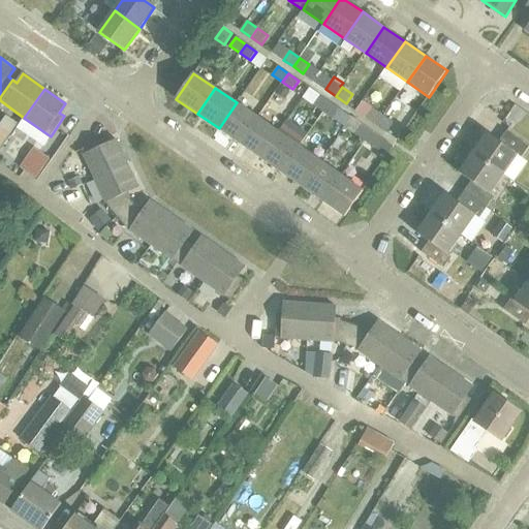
[(314,104),(324,112),(331,102),(320,95),(314,104)]
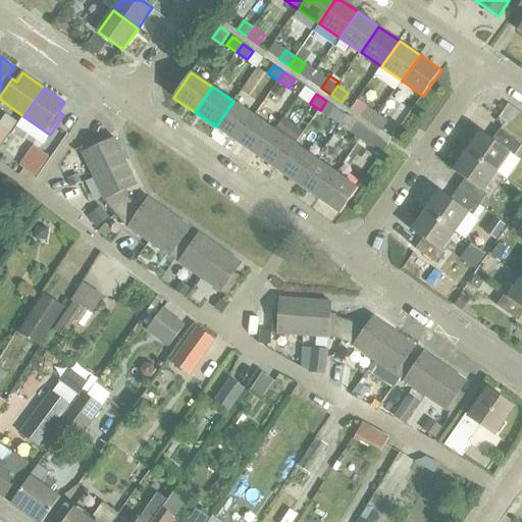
[(216,126),(237,141),(254,115),(233,101),(216,126)]
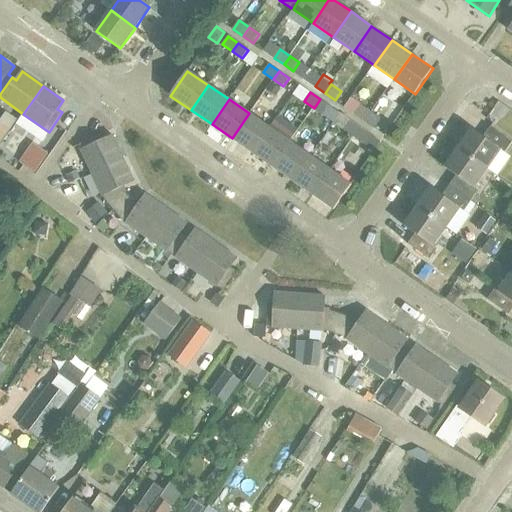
[(320,99),(314,108),(324,115),(330,106),(320,99)]
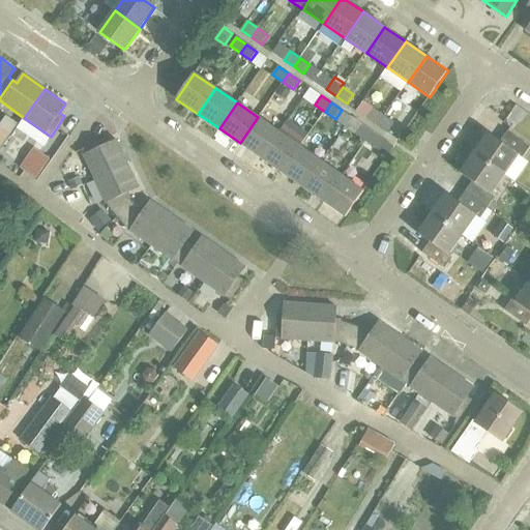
[(369,118),(378,125),(385,116),(387,112),(377,106),(369,118)]
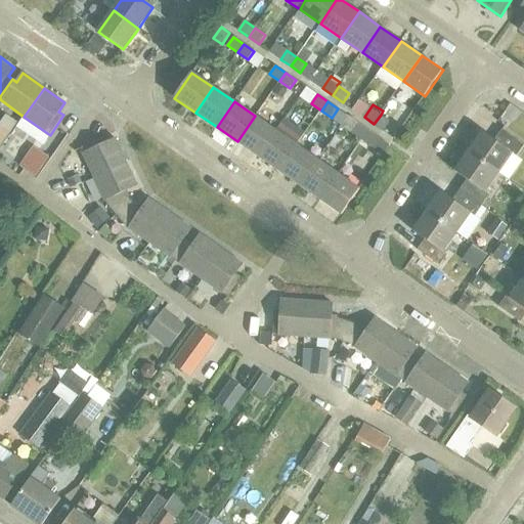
[(0,146),(2,148),(24,121),(8,110),(0,121),(0,146)]
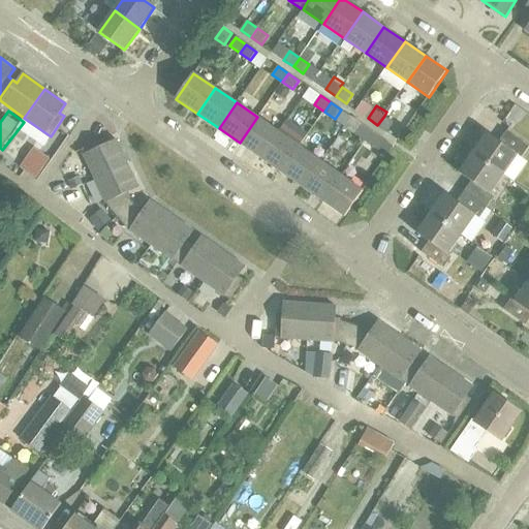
[(384,116),(377,125),(387,132),(395,123),(384,116)]
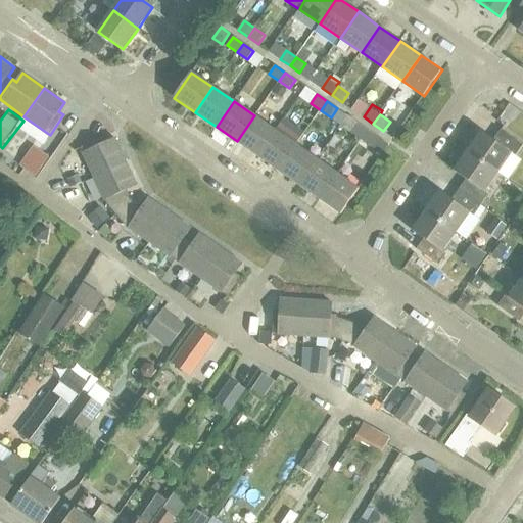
[(237,141),(257,155),(276,130),(254,115),(237,141)]
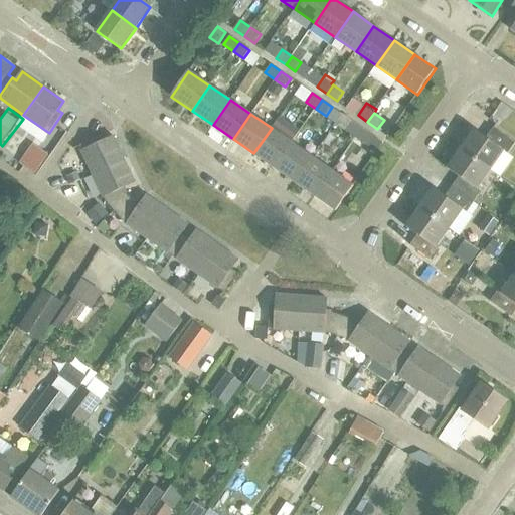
[(347,130),(357,137),(363,128),(353,122),(347,130)]
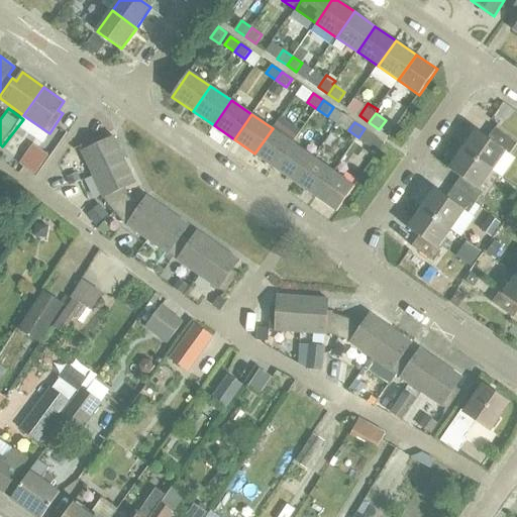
[(477,130),(463,149),(493,171),(506,151),(510,154),(516,143),(516,142),(495,127),(488,138),(477,130)]
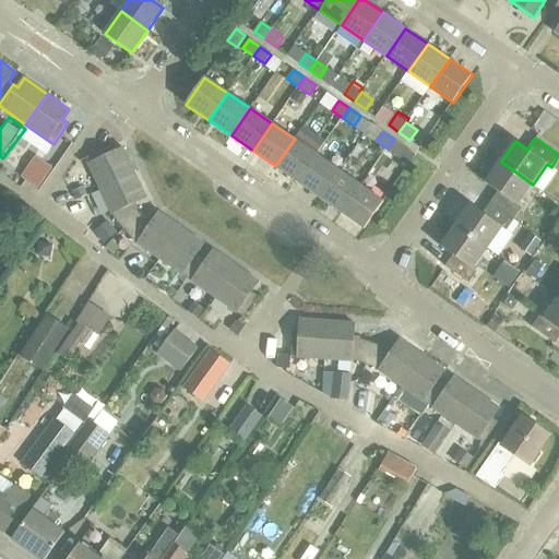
[(275,166),(298,181),(317,154),(295,139),(275,166)]
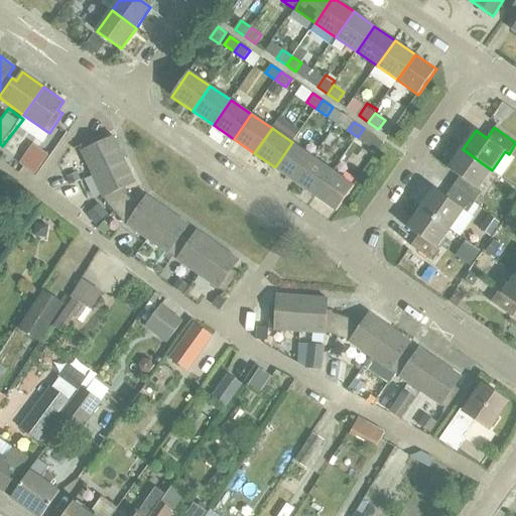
[(364,128),(358,137),(368,144),(374,135),(364,128)]
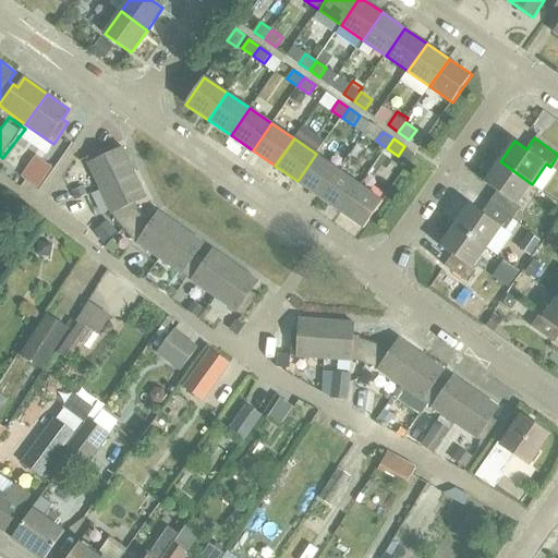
[(112,153),(109,146),(85,157),(100,189),(135,172),(123,147),(112,153)]
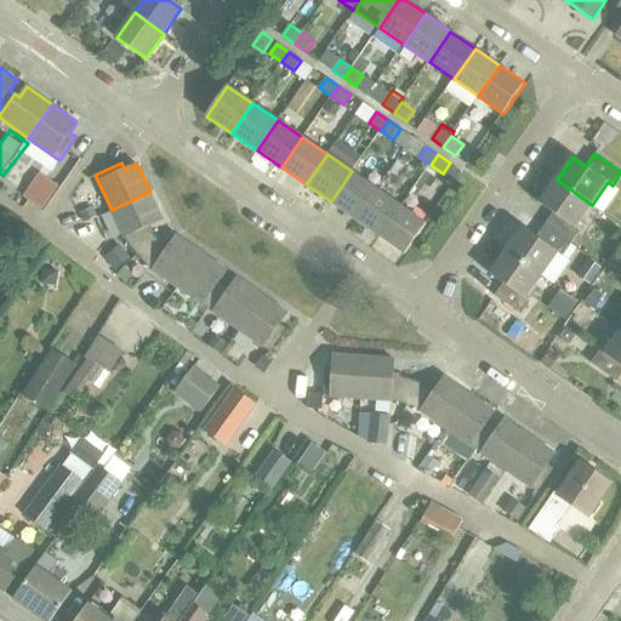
[(331,201),(355,218),(376,189),(352,171),(331,201)]
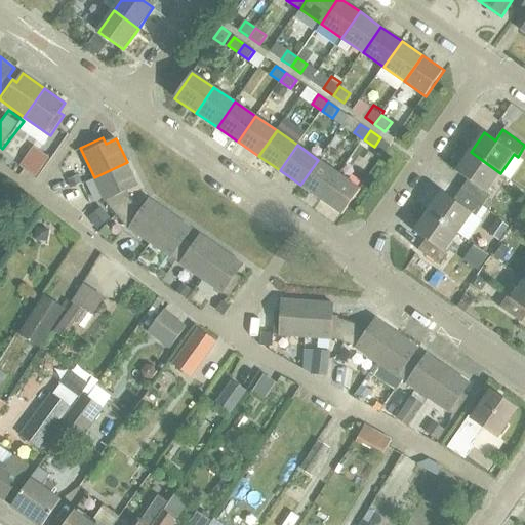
[(468,179),(461,190),(483,205),(491,195),(487,192),(500,173),(471,152),(456,171),(468,179)]
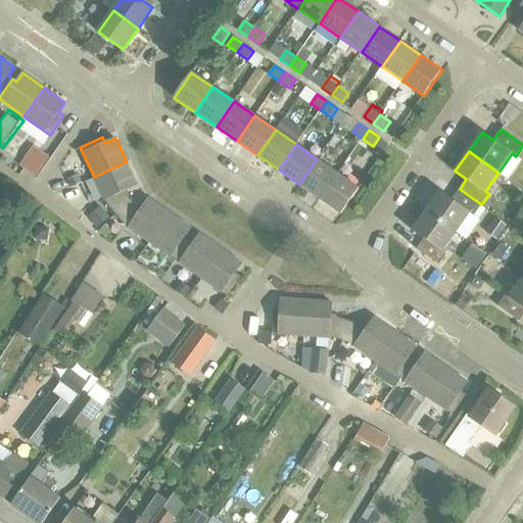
[(299,184),(321,199),(338,174),(317,159),(299,184)]
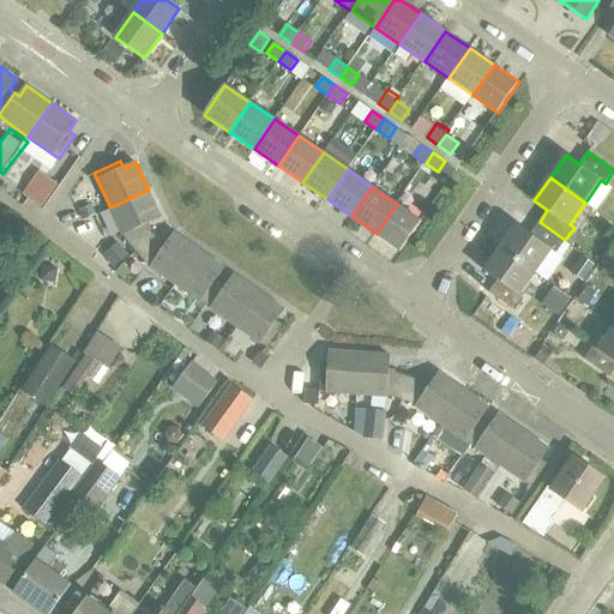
[(149,190),(110,208),(125,239),(137,252),(156,235),(151,229),(152,228),(150,222),(162,217),(149,190)]
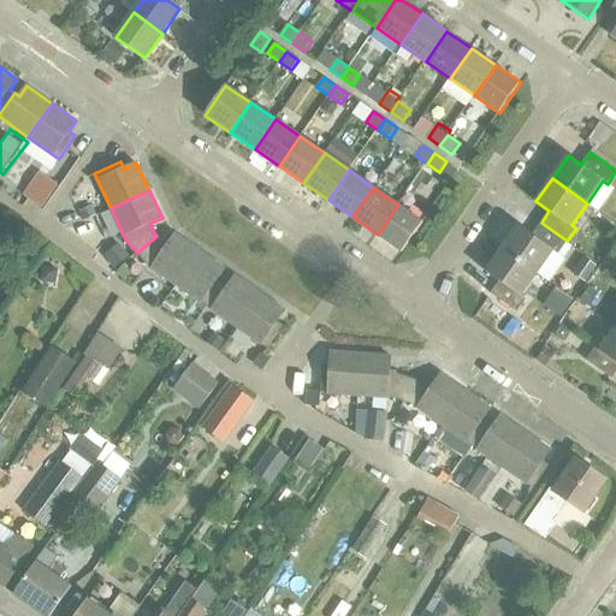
[(398,205),(378,235),(403,252),(424,221),(398,205)]
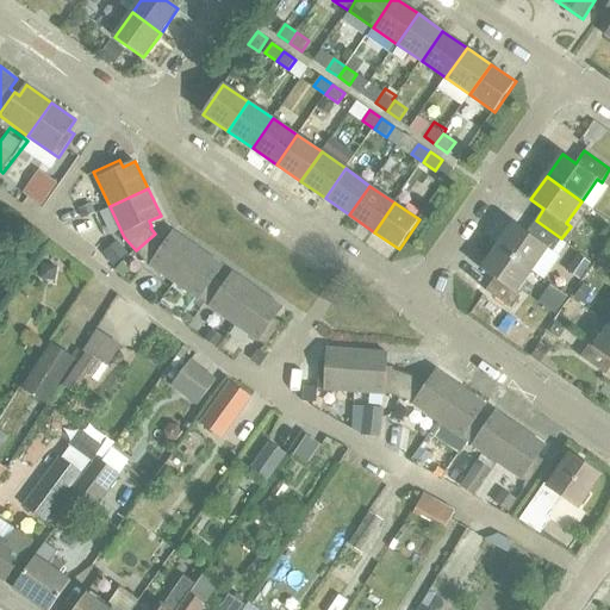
[(514,223),(498,246),(533,271),(548,248),(553,251),(561,238),(536,221),(527,232),(514,223)]
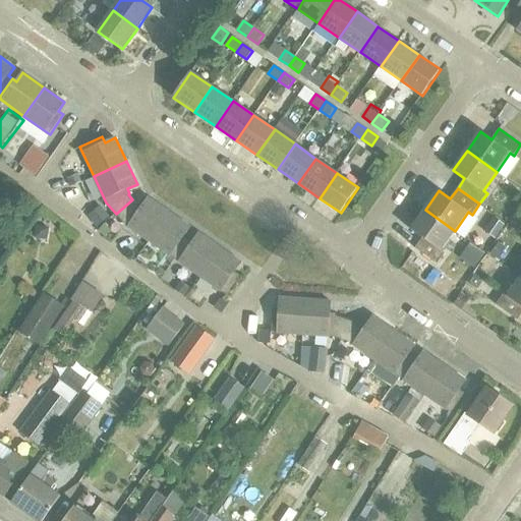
[(136,205),(132,199),(116,214),(125,224),(149,241),(169,212),(149,197),(141,207),(137,203),(136,205)]
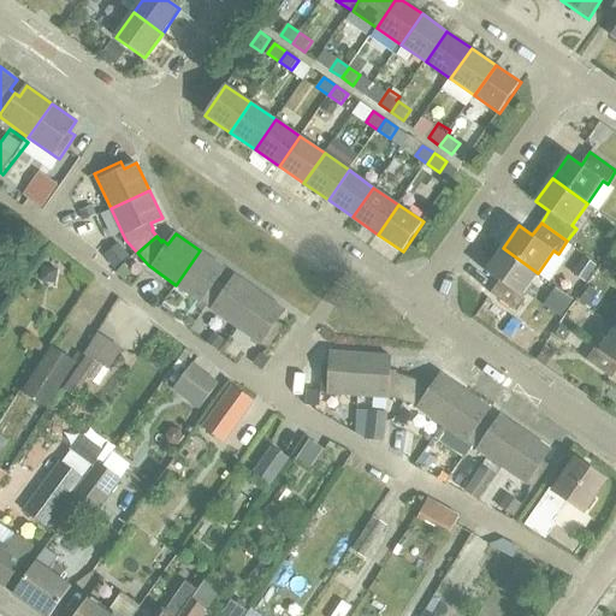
[(538,273),(503,248),(486,271),(501,280),(491,294),(517,312),(529,294),(526,290),(538,273)]
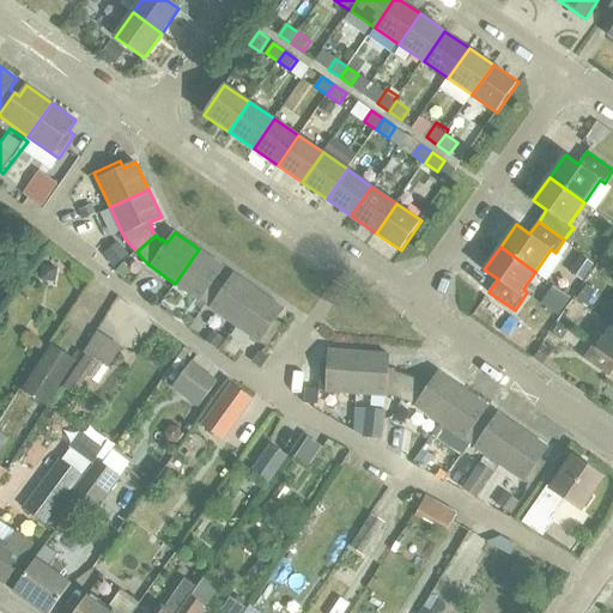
[(199,249),(175,284),(205,304),(222,281),(216,278),(224,267),(199,249)]
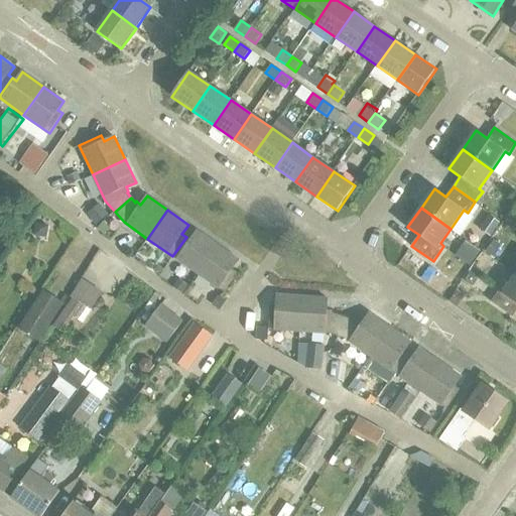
[(190,240),(186,237),(172,256),(199,274),(218,245),(197,231),(190,240)]
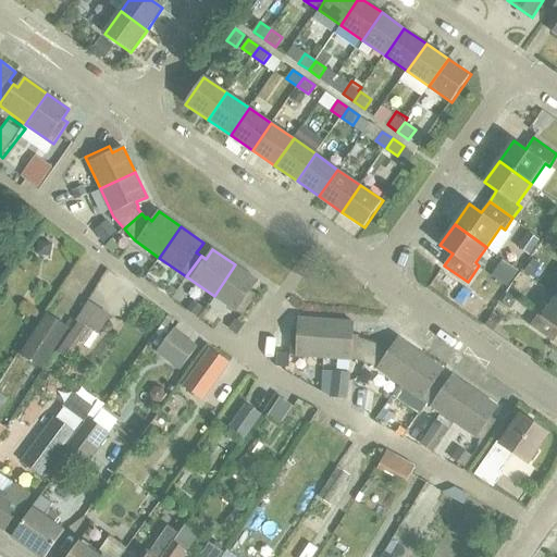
[(258,281),(235,264),(214,296),(242,316),(257,295),(251,291),(258,281)]
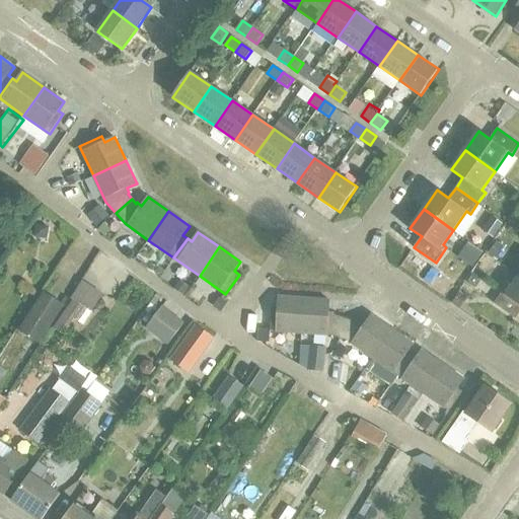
[(518,277),(506,296),(501,293),(494,303),(515,318),(518,313),(518,277)]
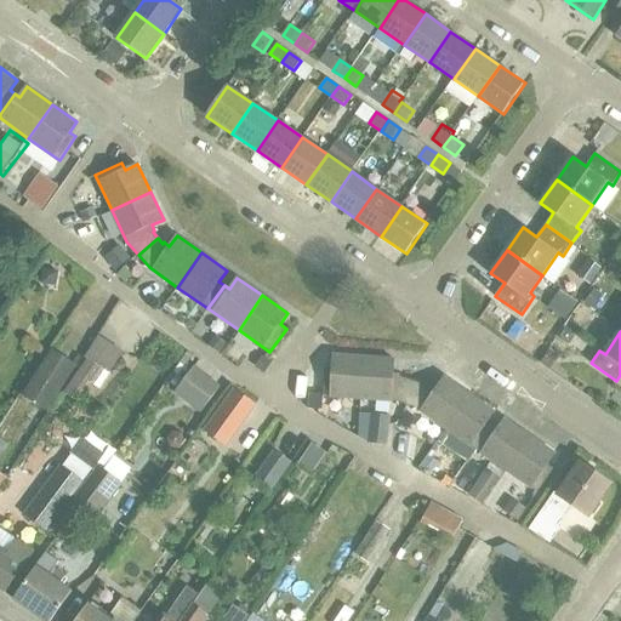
[(22,397),(47,412),(77,366),(52,349),(22,397)]
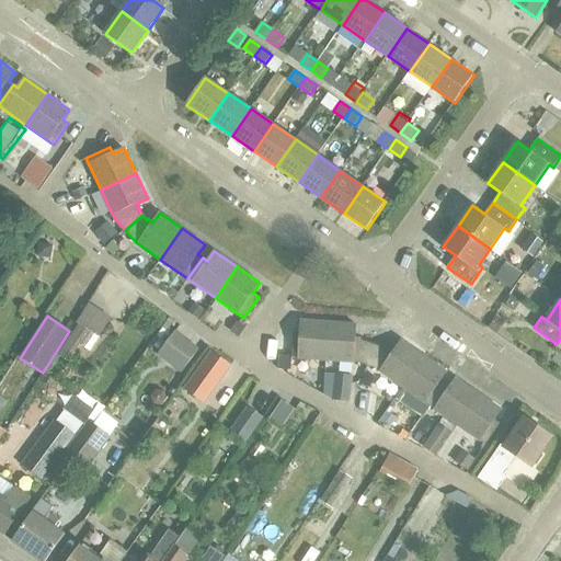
[(327,359),(330,321),(301,319),(300,332),(295,331),(293,357),(327,359)]
